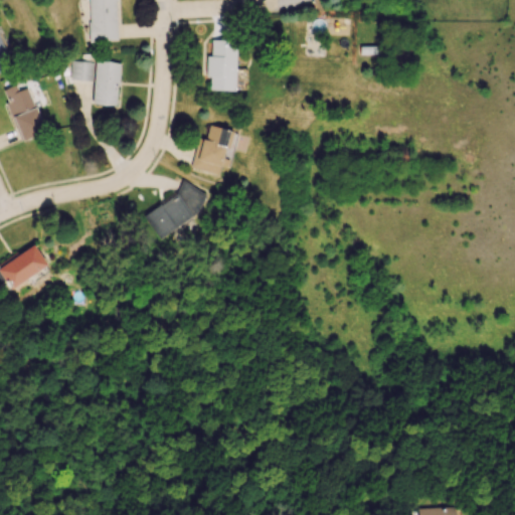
[(117,40),(115,0),(87,0),(89,41),(117,40)]
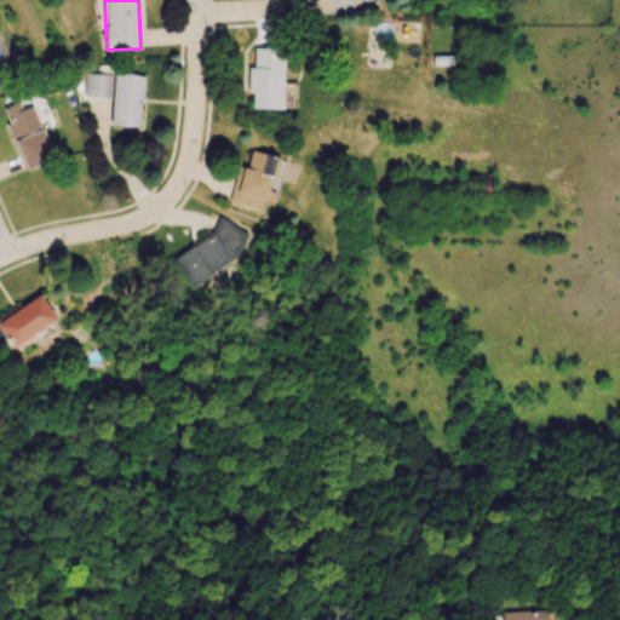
[(0,85),(15,78),(0,49),(0,85)]
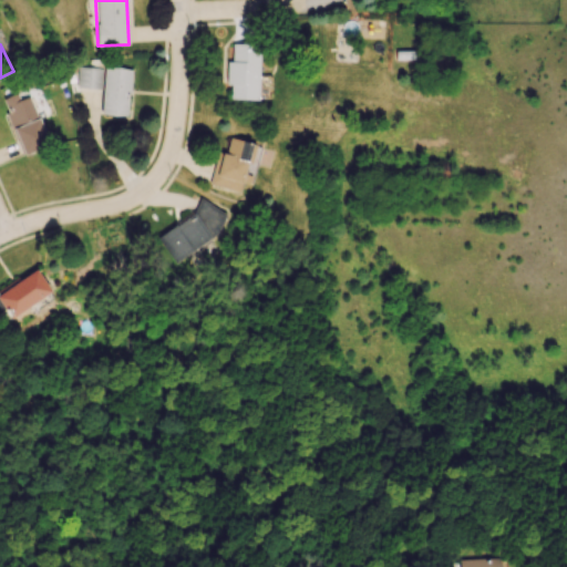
[(229,100),(258,100),(259,47),(232,45),(232,61),(227,61),(226,85),(230,85),(229,100)]
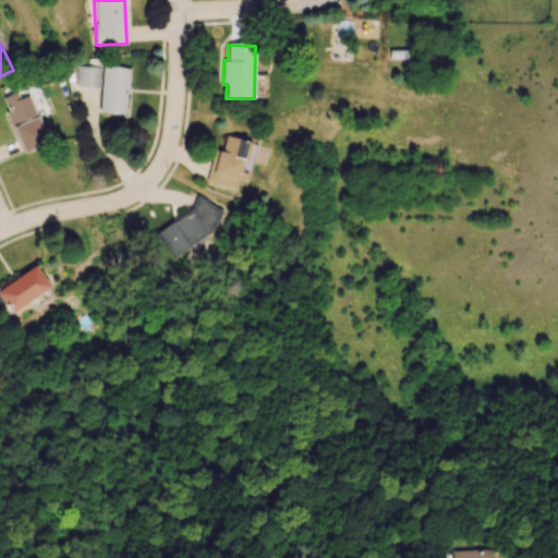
[(96,67),(76,65),(75,86),(96,87),(96,67)]
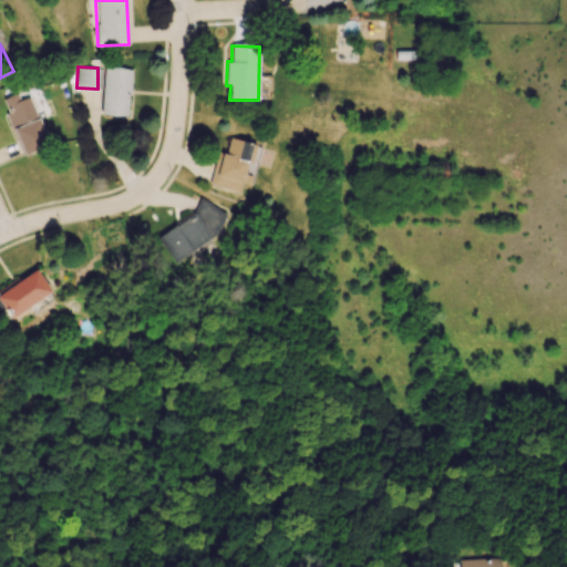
[(129,116),(130,68),(103,68),(102,115),(129,116)]
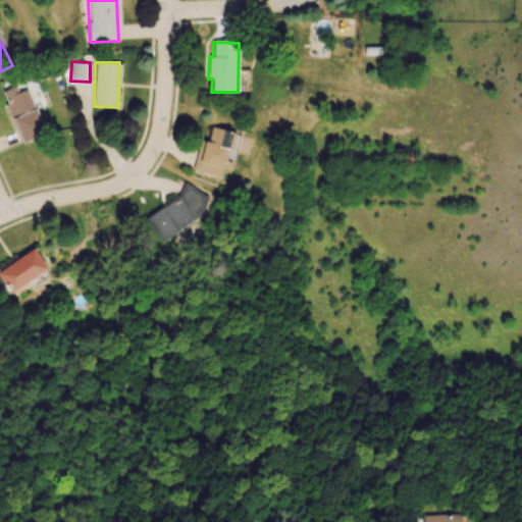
[(2,91),(20,143),(45,135),(28,89),(17,92),(15,86),(2,91)]
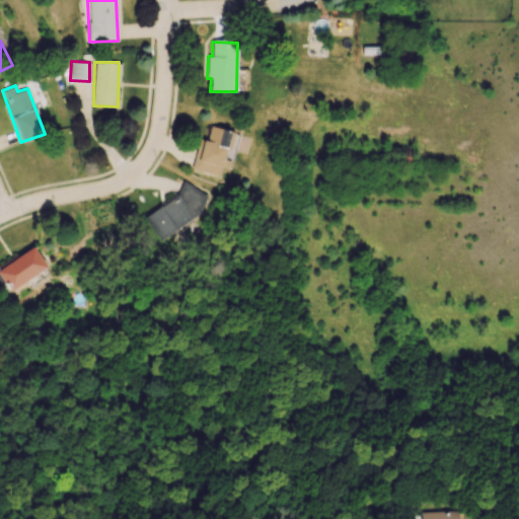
[(191,168),(218,177),(222,166),(229,168),(239,135),(211,126),(206,141),(200,140),(191,168)]
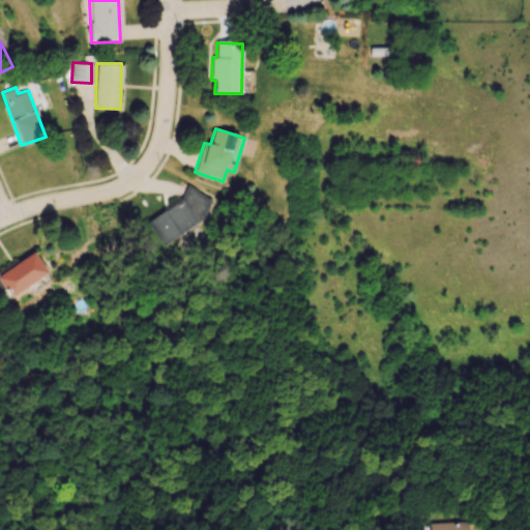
[(146,222),(163,245),(212,211),(196,187),(146,222)]
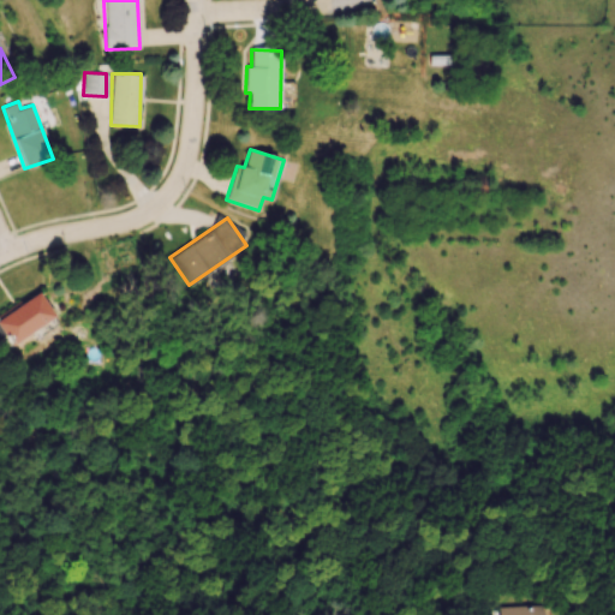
[(0,318),(0,327),(12,346),(55,316),(39,292),(0,318)]
